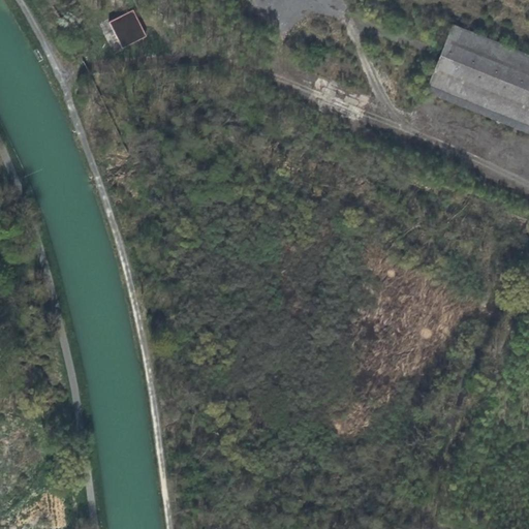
[(134,9),(109,21),(121,48),(146,37),(134,9)]
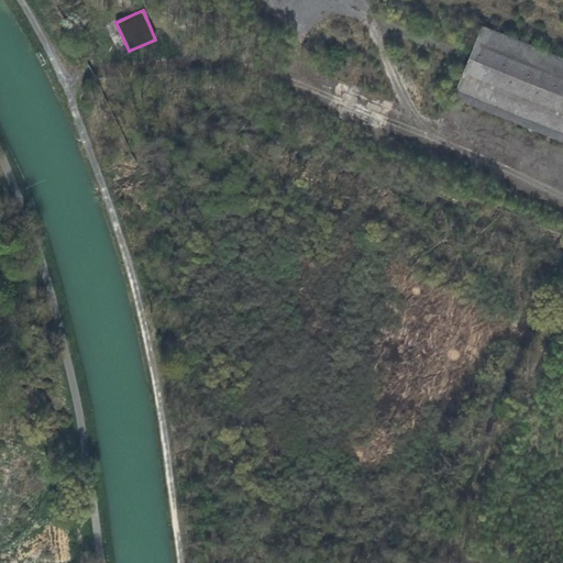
[(462,108),(562,140),(562,57),(477,30),(457,91),(466,95),(462,108)]
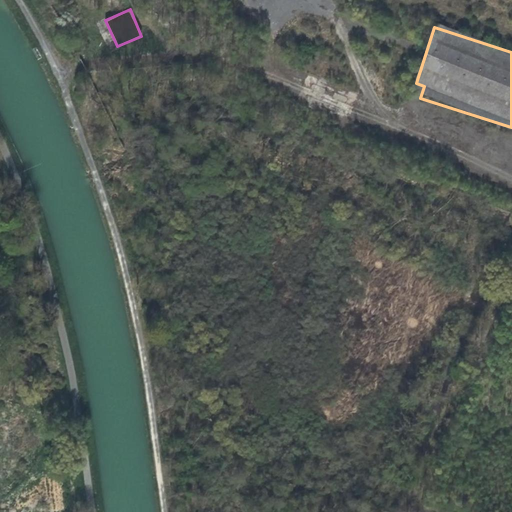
[(277,49),(265,44),(262,53),(274,58),(277,49)]
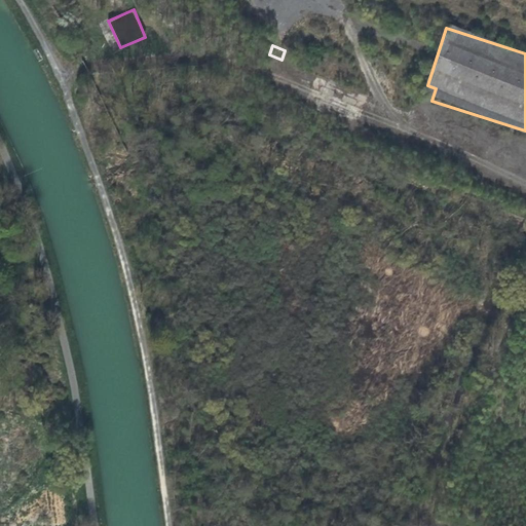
[(419,86),(400,78),(396,88),(416,97),(419,86)]
